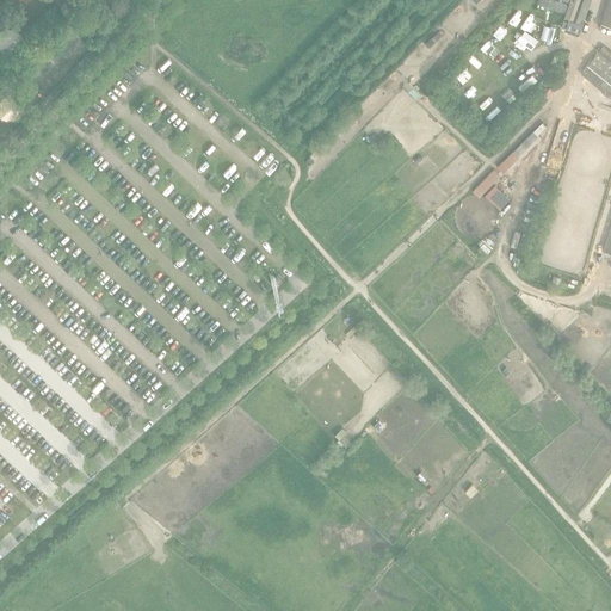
[(537,0),(537,2),(563,12),(567,5),(555,0),(537,0)]
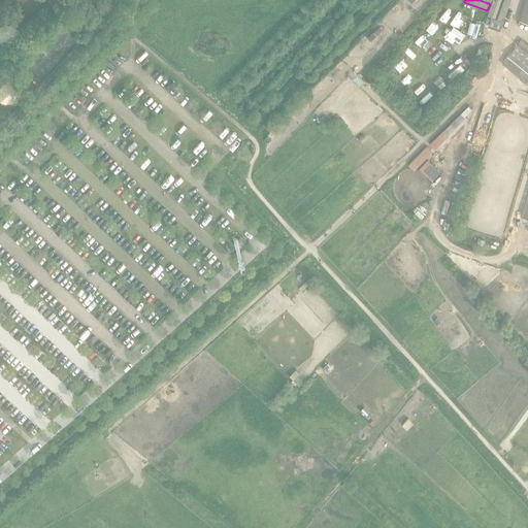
[(492,0),(487,15),(492,17),(497,0),(492,0)]
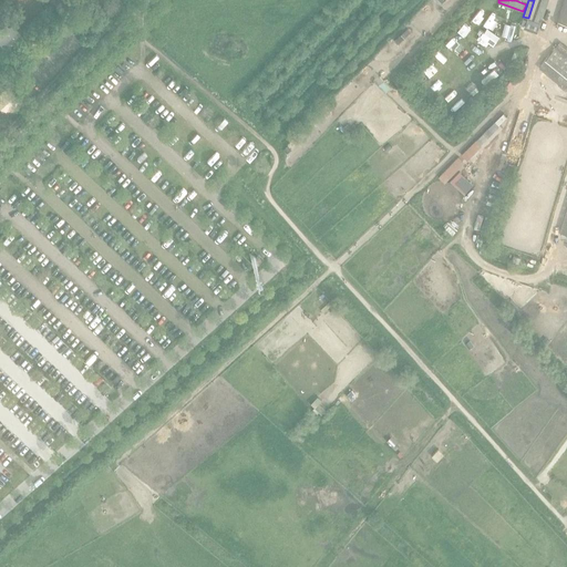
[(540,0),(534,20),(540,22),(547,0),(540,0)]
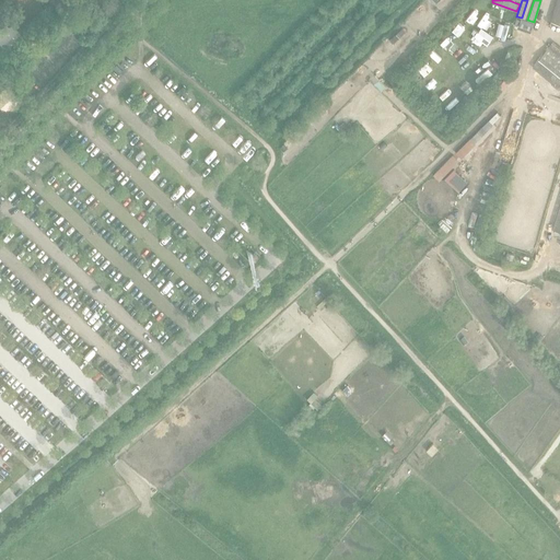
[(518,25),(532,28),(533,24),(521,20),(518,25)]
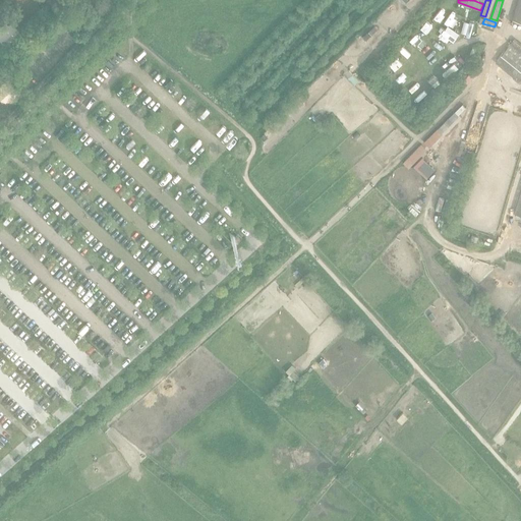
[(512,78),(519,83),(520,81),(520,43),(514,38),(495,62),(513,77),(512,78)]
